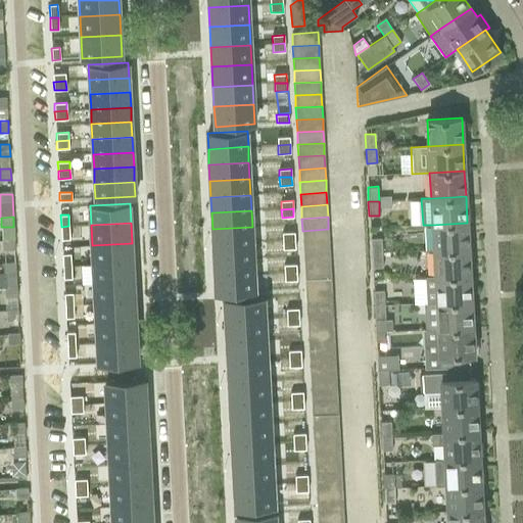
[(432,225),(433,251),(468,249),(467,223),(432,225)]
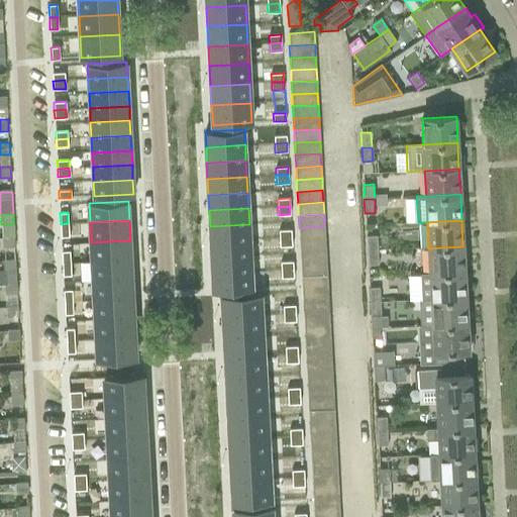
[(68,223),(61,224),(61,236),(69,236),(68,223)]
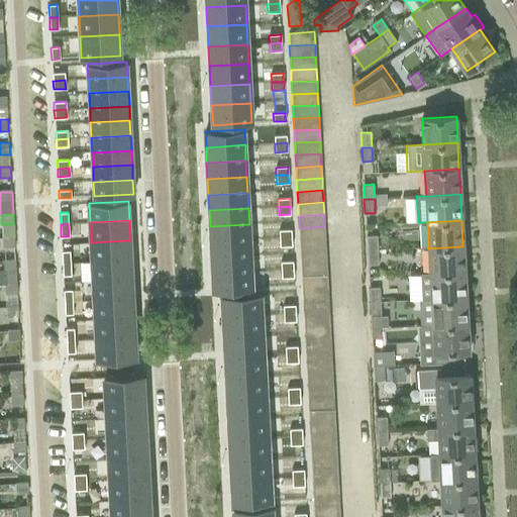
[(249,224),(210,226),(211,242),(250,240),(249,224)]
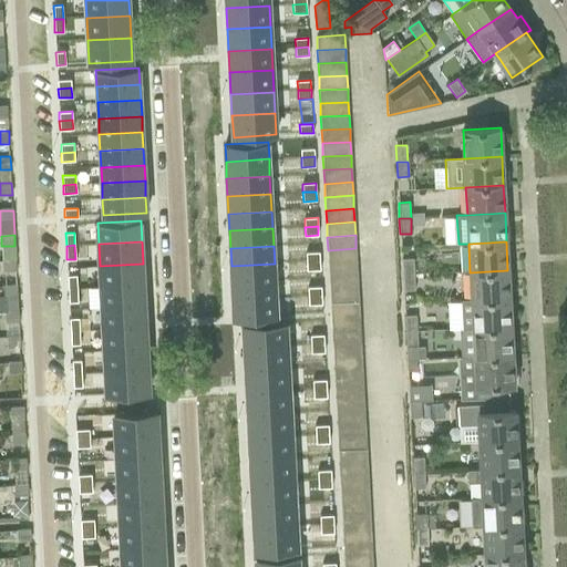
[(328,250),(328,264),(357,263),(356,248),(328,250)]
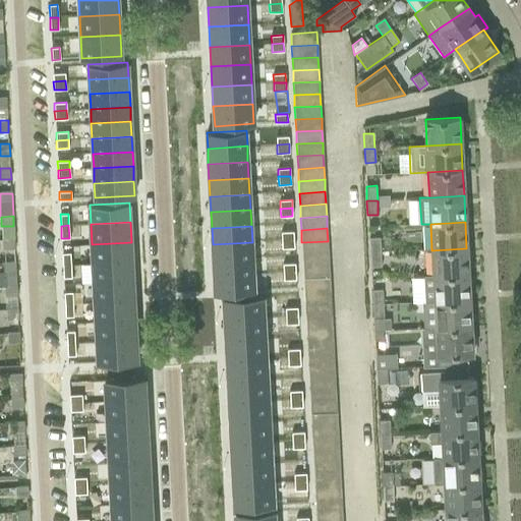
[(293,231),(281,232),(282,240),(294,240),(293,231)]
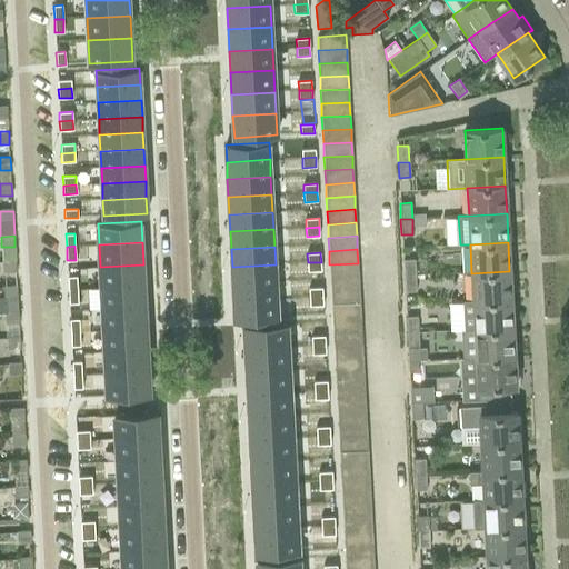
[(16,260),(2,261),(2,273),(17,272),(16,260)]
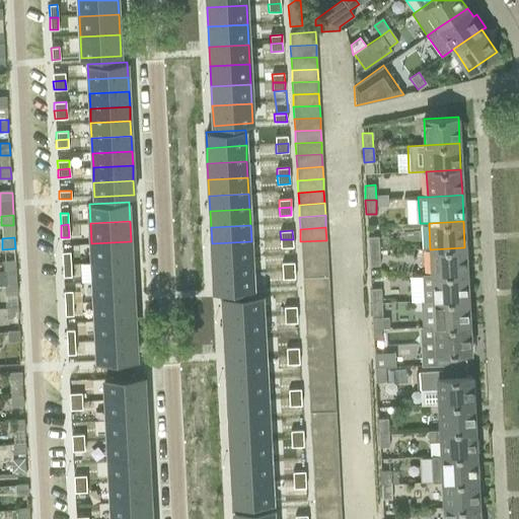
[(367,237),(368,252),(378,252),(378,237),(367,237)]
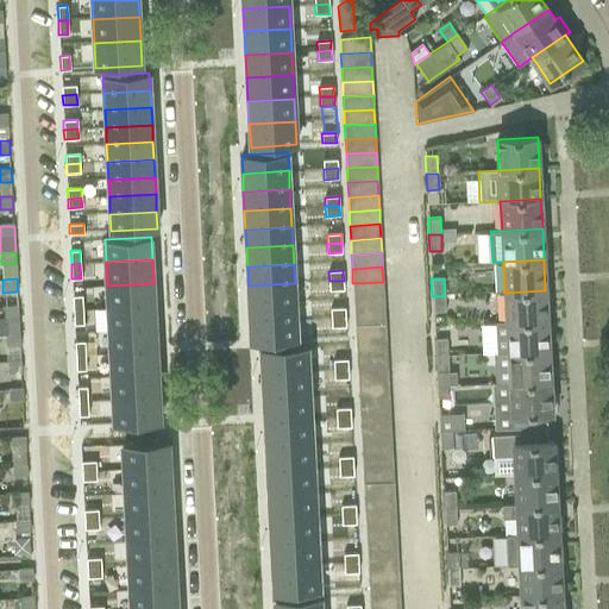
[(344,281),(330,281),(330,290),(344,289),(344,281)]
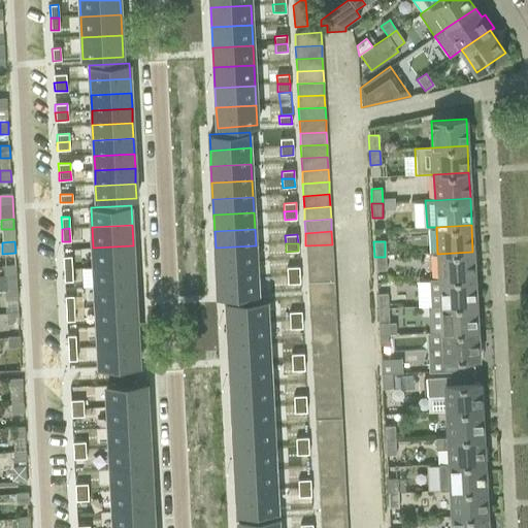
[(305,245),(306,258),(332,257),(332,244),(305,245)]
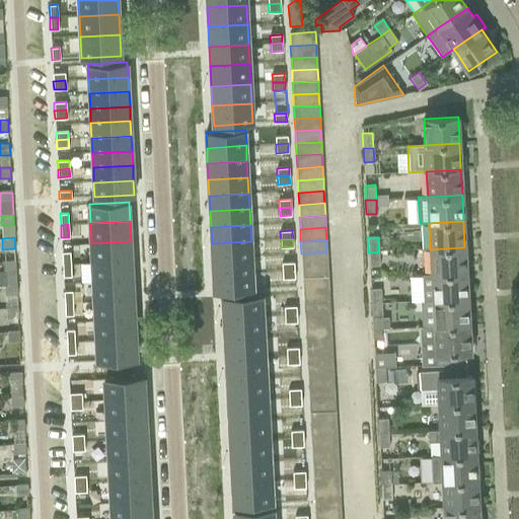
[(131,241),(91,243),(92,263),(132,261),(131,241)]
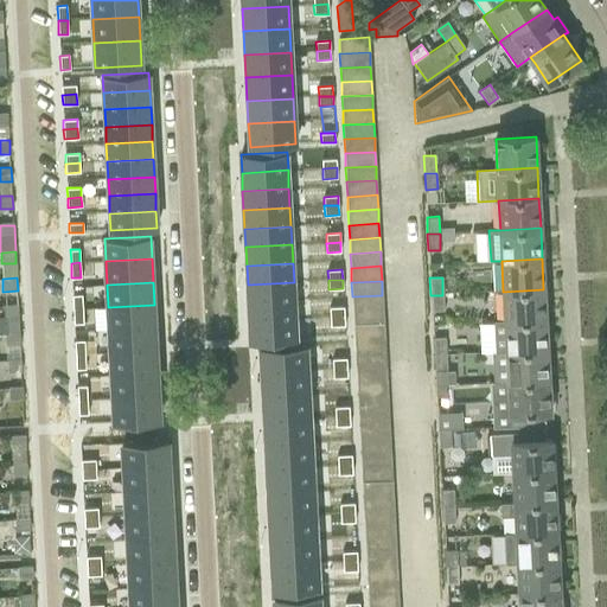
[(294,282),(248,285),(249,304),(294,301),(294,282)]
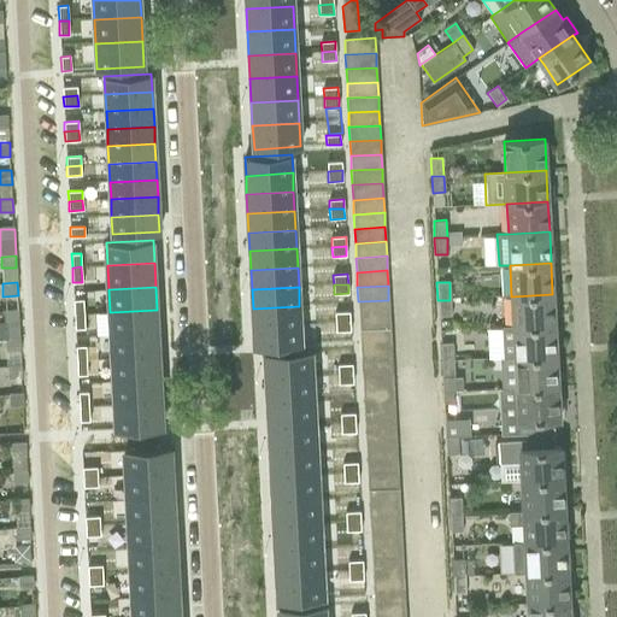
[(511,297),(513,327),(554,324),(552,294),(511,297)]
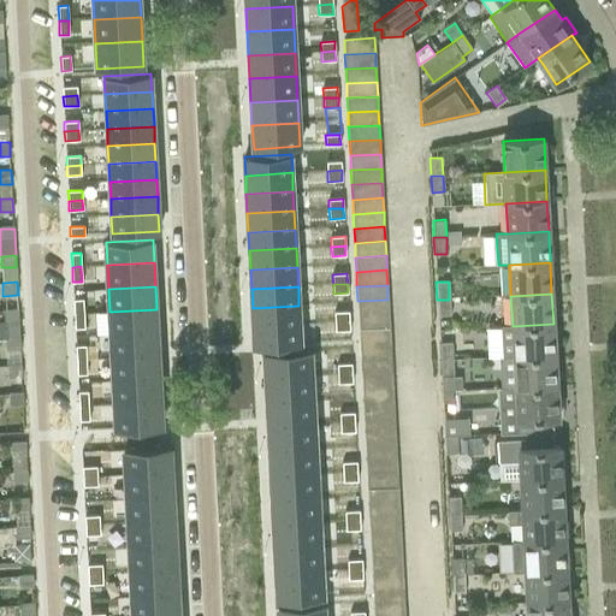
[(83,298),(73,300),(75,314),(84,313),(83,298)]
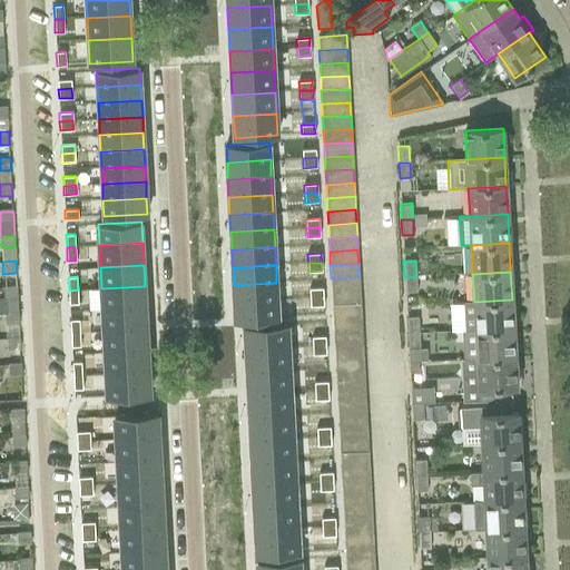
[(331,278),(332,292),(360,291),(359,277),(331,278)]
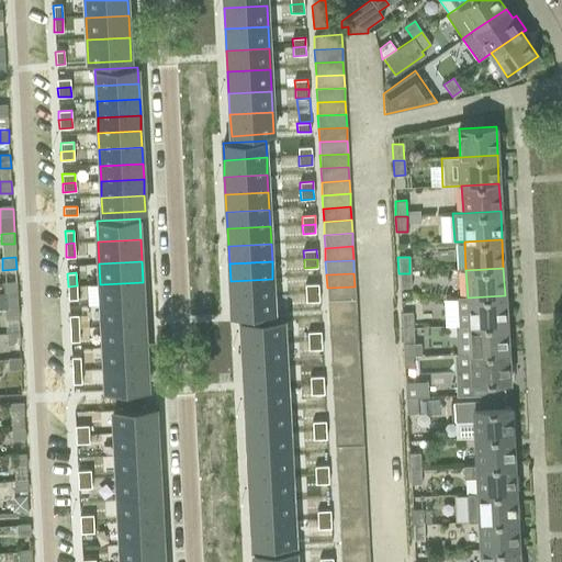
[(409,273),(398,273),(400,288),(411,288),(409,273)]
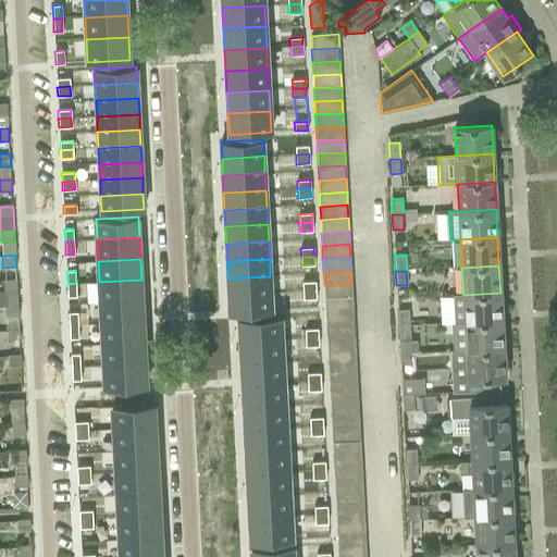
[(270,276),(229,279),(229,295),(271,293),(270,276)]
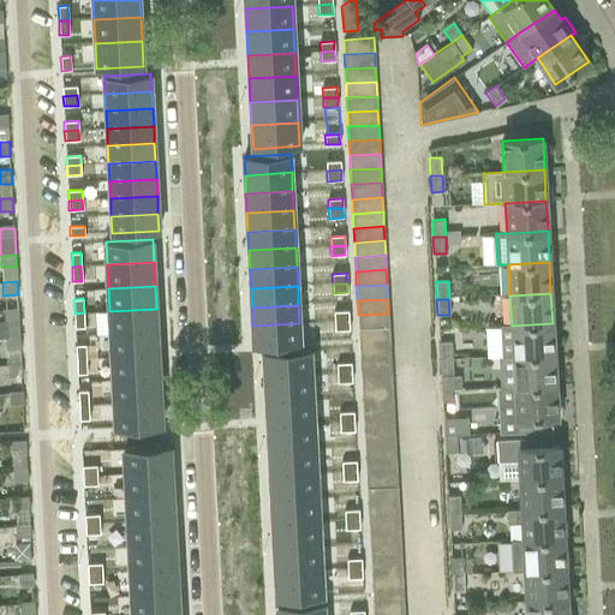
[(18,309),(5,309),(5,321),(19,320),(18,309)]
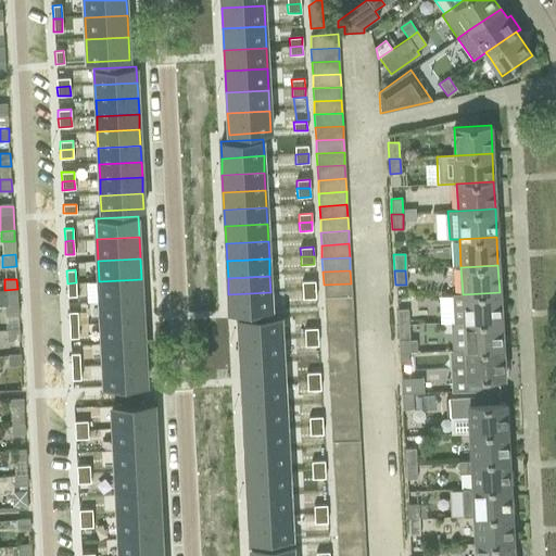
[(141,279),(99,281),(100,303),(142,301),(141,279)]
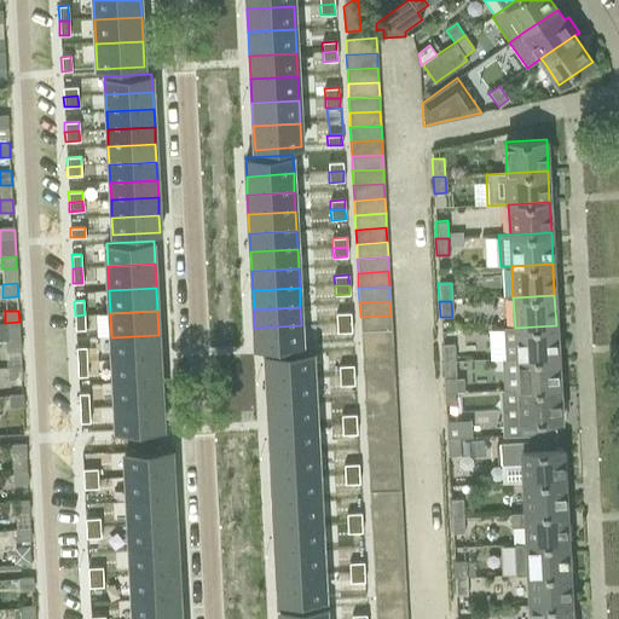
[(351,312),(336,313),(336,324),(351,323),(351,312)]
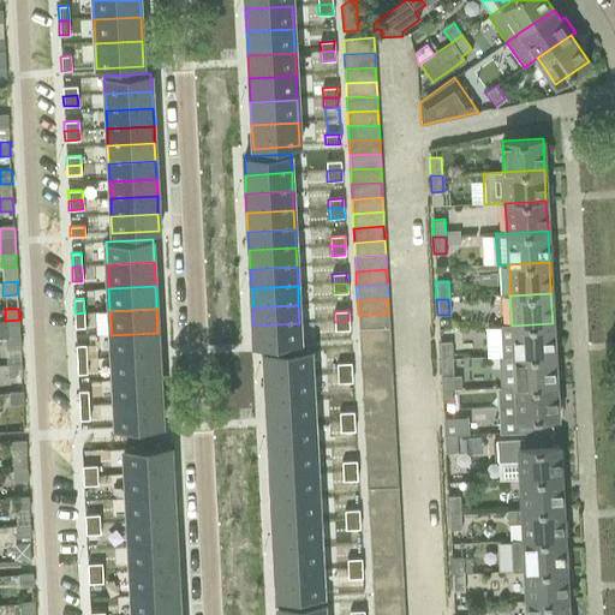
[(84,312),(75,314),(75,328),(84,327),(84,312)]
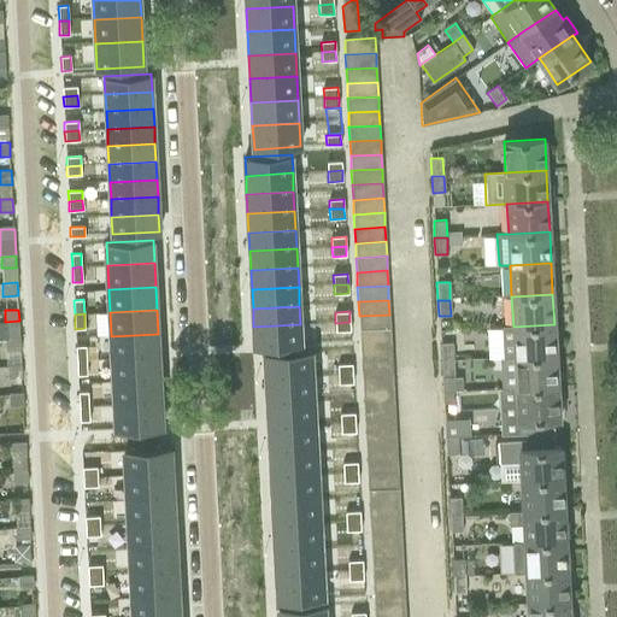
[(359,316),(359,330),(391,329),(389,315),(359,316)]
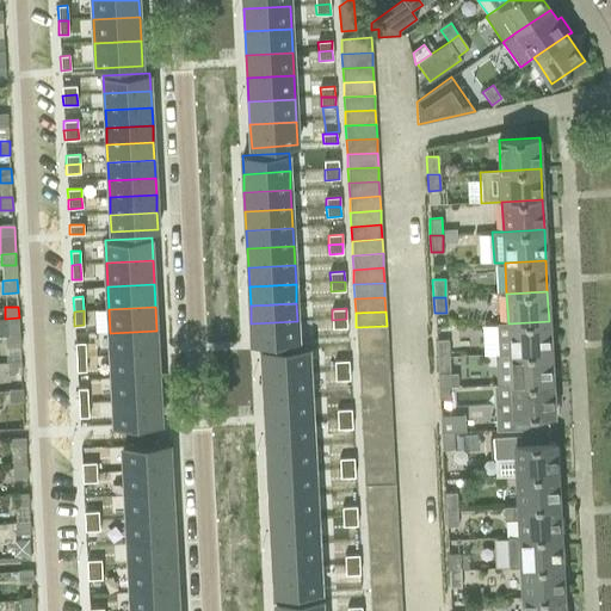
[(346,319),(332,320),(333,328),(347,328),(346,319)]
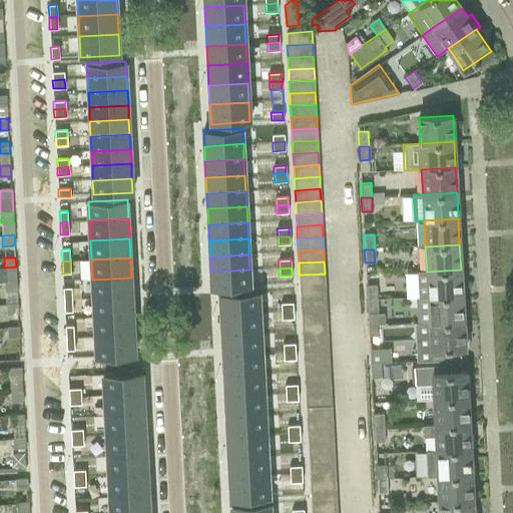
[(249,270),(210,272),(211,288),(250,286),(249,270)]
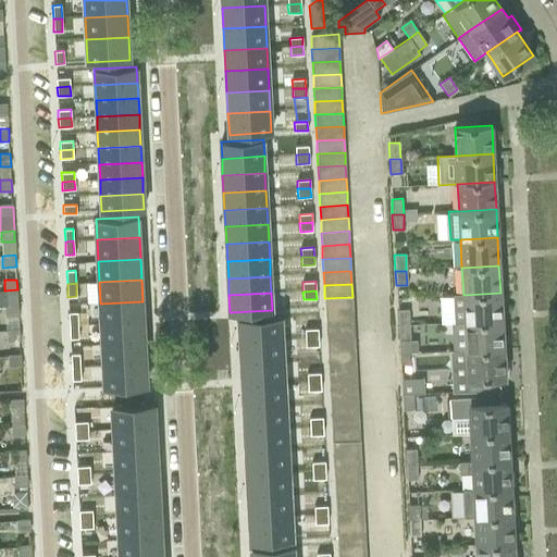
[(463,295),(453,295),(454,323),(465,322),(502,320),(500,293),(463,295)]
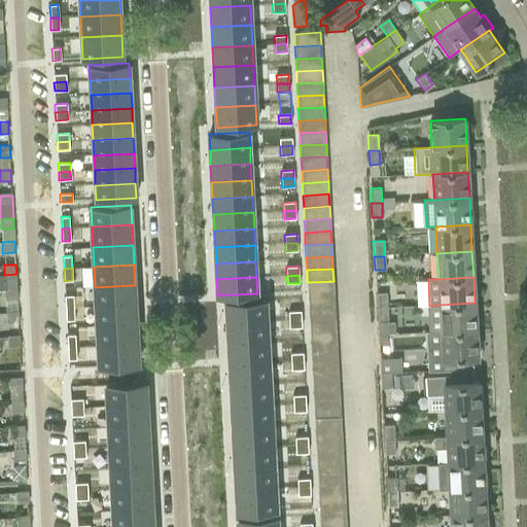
[(307,282),(308,294),(334,293),(334,281),(307,282)]
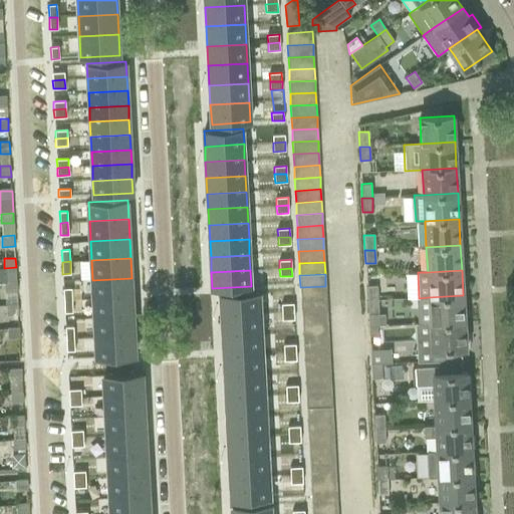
[(132,278),(92,280),(93,299),(133,297),(132,278)]
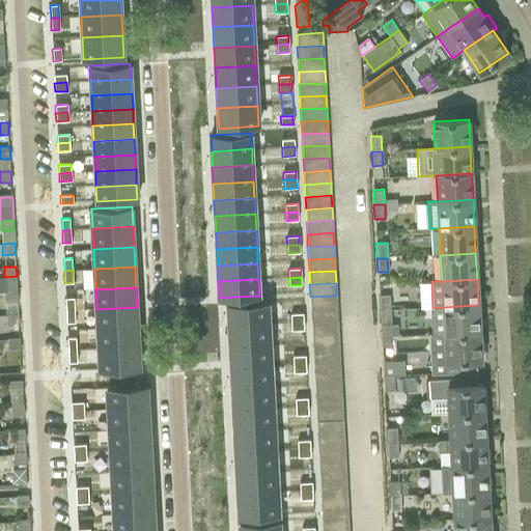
[(18,292),(6,294),(6,304),(18,304),(18,292)]
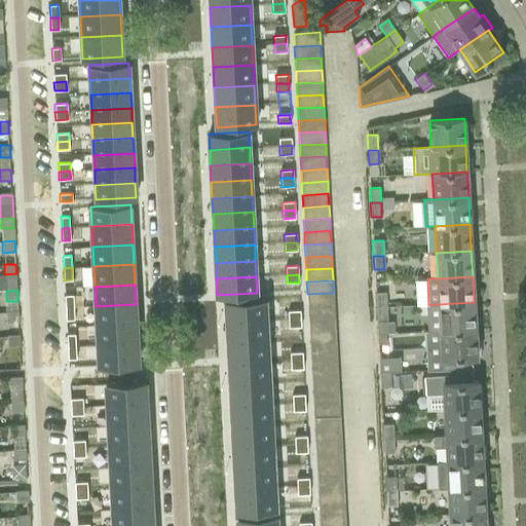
[(307,294),(308,306),(334,305),(333,293),(307,294)]
